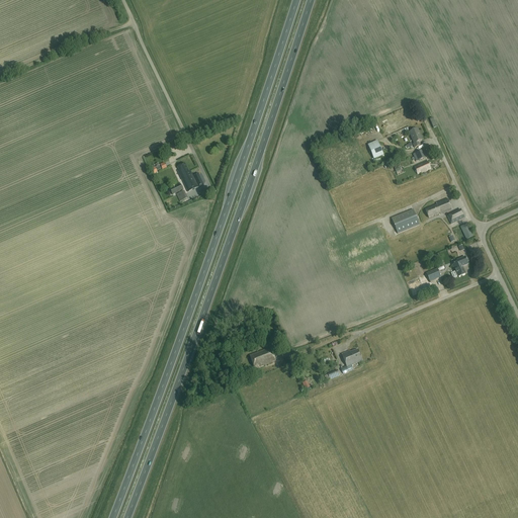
[(422,141),(417,128),(409,133),(414,144),(413,145),(415,148),(420,146),(418,143),(422,141)]
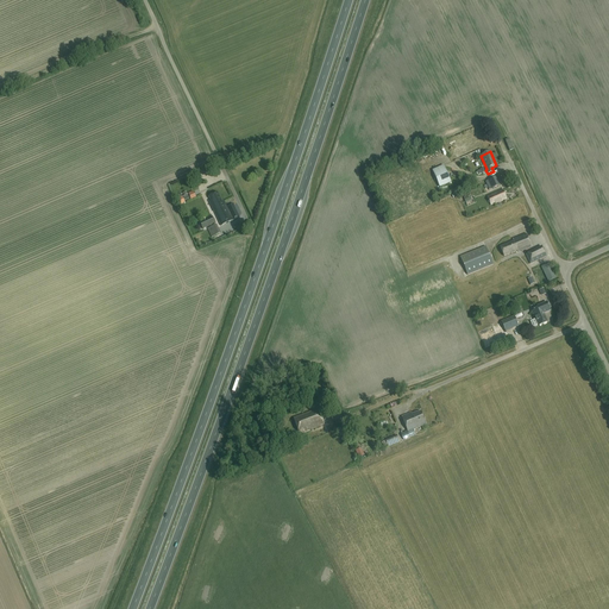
[(450,180),(444,165),(425,174),(432,192),(453,182),(452,179),(450,180)]
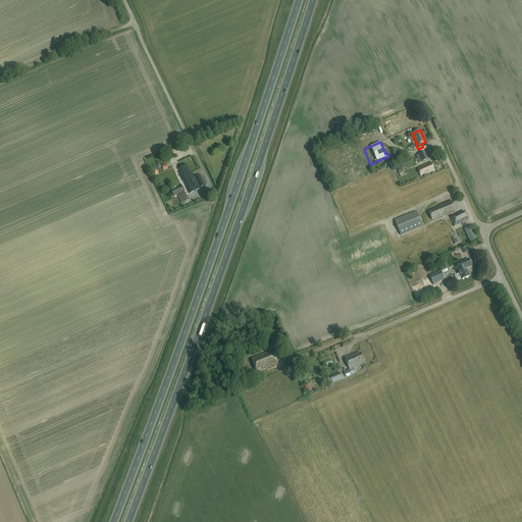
[(428,159),(425,152),(416,156),(419,163),(428,159)]
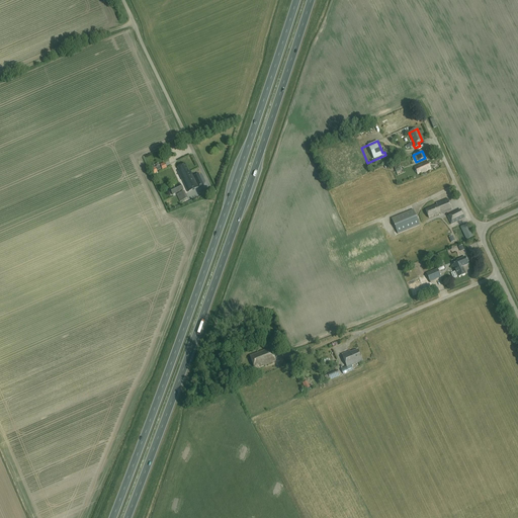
[(431,169),(428,162),(414,167),(418,175),(431,169)]
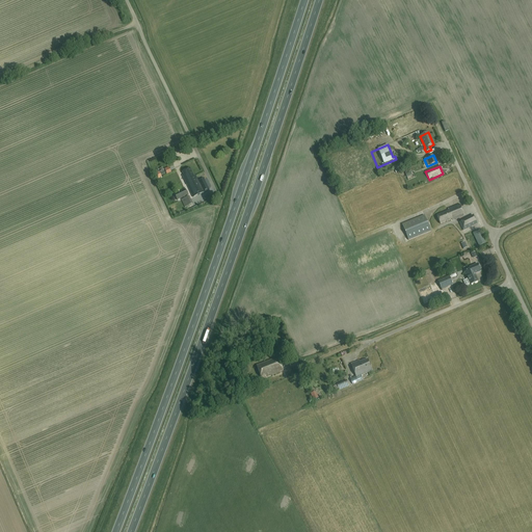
[(194,177),(190,168),(182,173),(184,176),(183,176),(192,197),(204,192),(195,176),(194,177)]
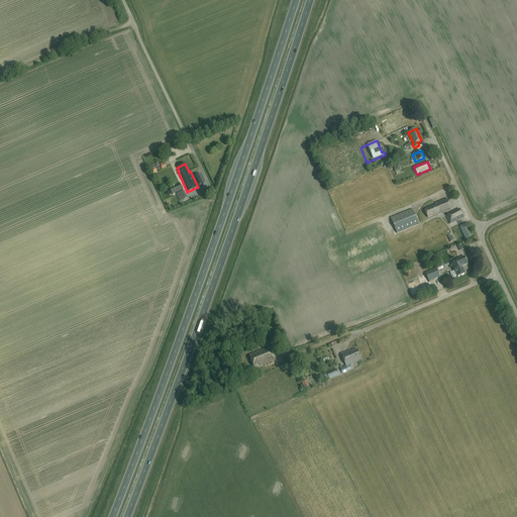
[(183,190),(180,184),(170,189),(172,195),(183,190)]
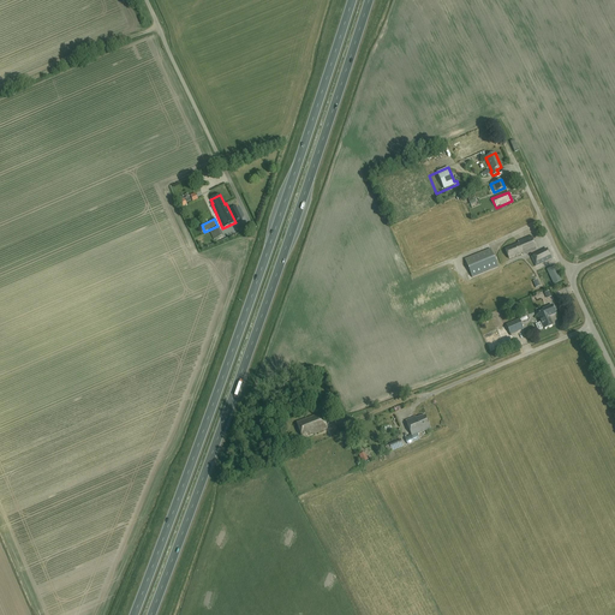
[(225,239),(219,227),(209,232),(213,239),(215,238),(218,243),(225,239)]
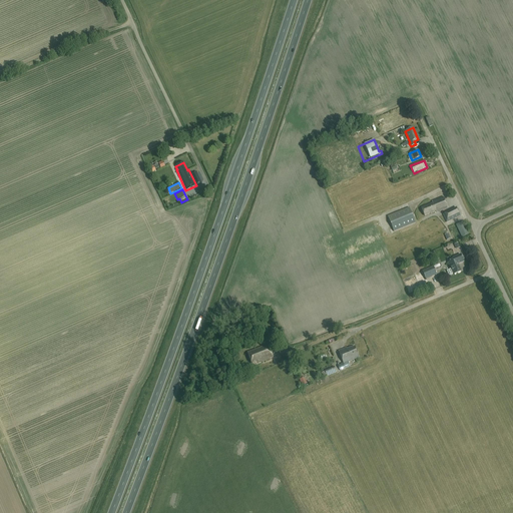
[(448,208),(443,197),(432,201),(433,203),(421,208),(424,216),(436,211),(437,212),(448,208)]
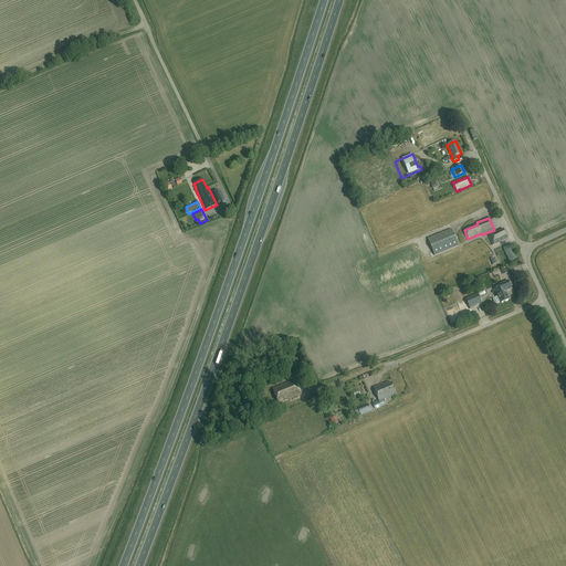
[(458,247),(451,229),(427,239),(435,257),(458,247)]
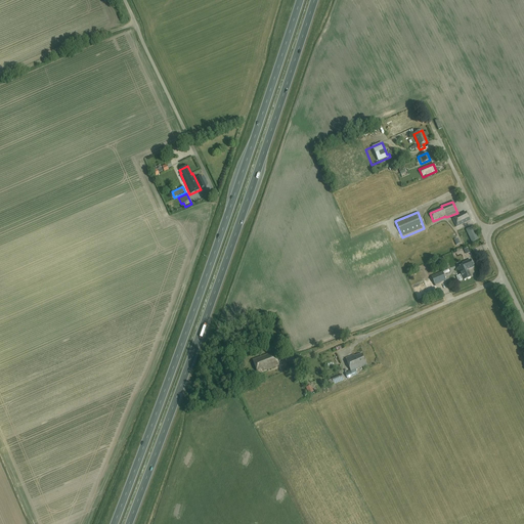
[(470,221),(466,213),(452,219),(455,227),(470,221)]
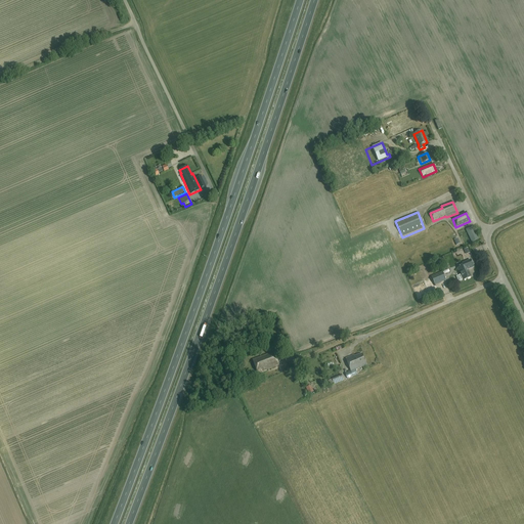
[(467,229),(466,226),(460,229),(467,245),(478,239),(473,227),(467,229)]
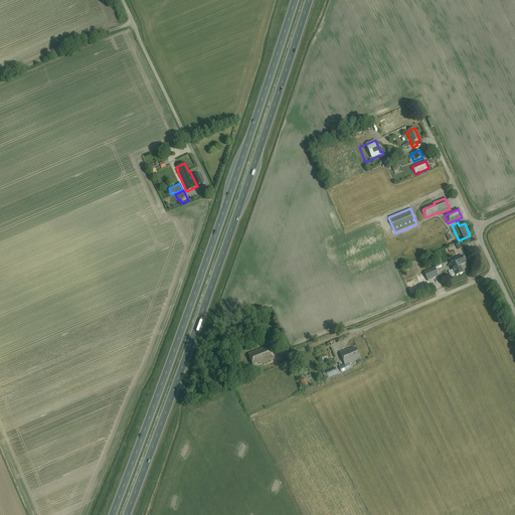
[(369,235),(378,232),(376,226),(367,229),(369,235)]
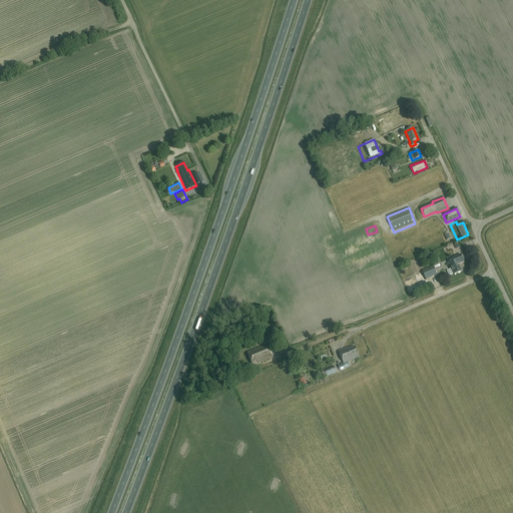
[(464,263),(461,254),(452,259),(453,261),(448,263),(451,270),(452,270),(454,275),(461,272),(458,265),(464,263)]
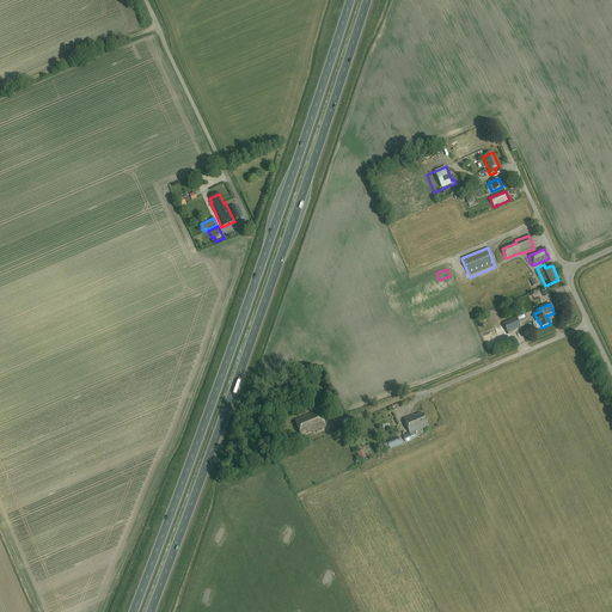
[(516,316),(518,318),(503,324),(508,334),(521,328),(518,322),(524,318),(522,316),(520,317),(520,314),(516,316)]
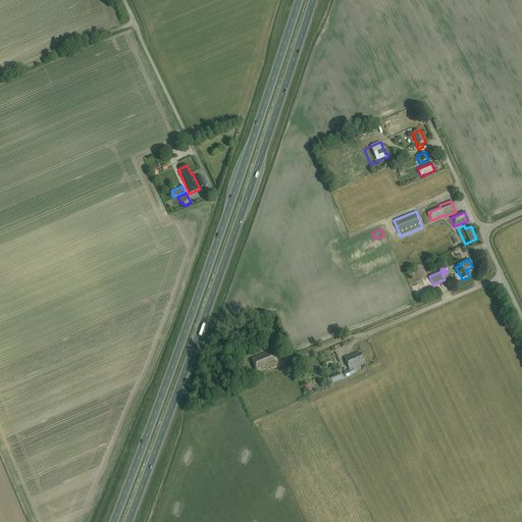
[(416,283),(415,283),(419,293),(420,293),(422,297),(429,294),(426,285),(429,283),(427,278),(427,277),(423,279),(423,280),(416,283)]
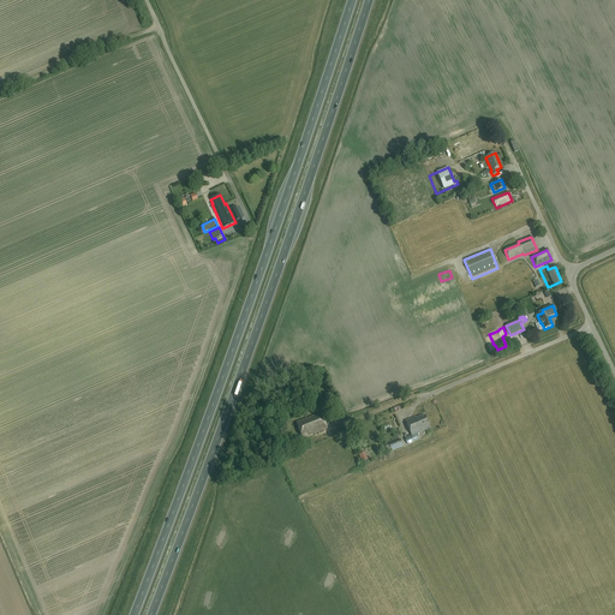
[(327,429),(321,415),(314,418),(314,416),(296,423),(303,439),(327,429)]
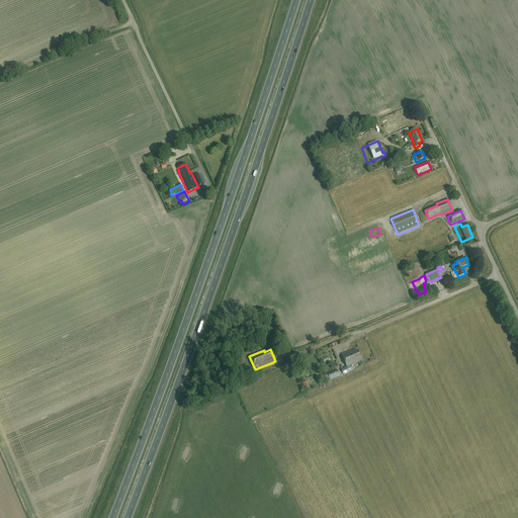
[(362,361),(358,351),(355,353),(354,351),(350,353),(349,352),(341,356),(347,368),(362,361)]
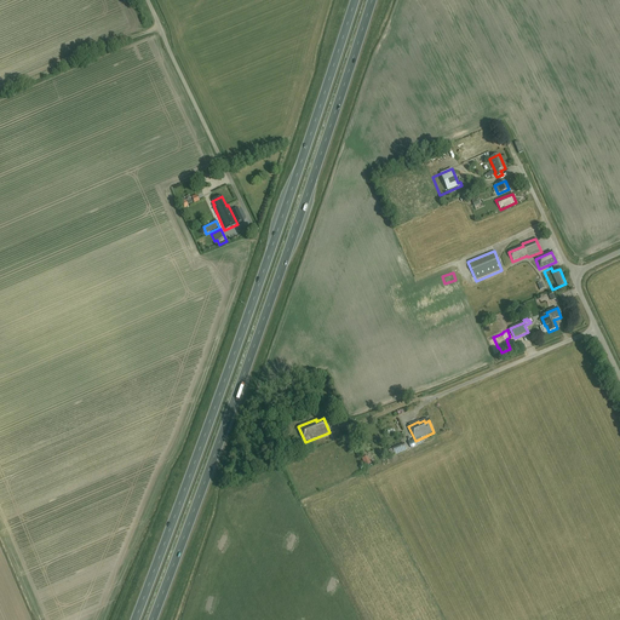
[(407,451),(405,443),(389,451),(391,458),(407,451)]
